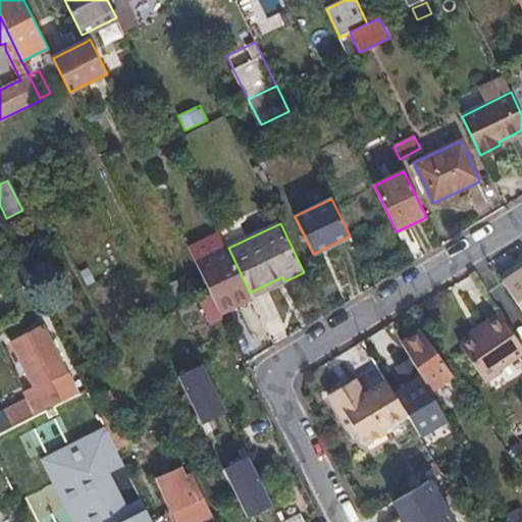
[(196,261),(220,313),(252,298),(250,293),(228,248),(227,246),(196,261)]
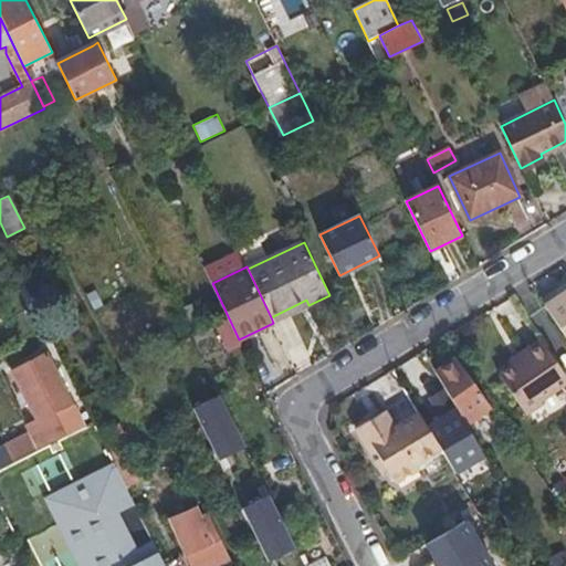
[(545,305),(565,291),(565,281),(541,299),(545,305)]
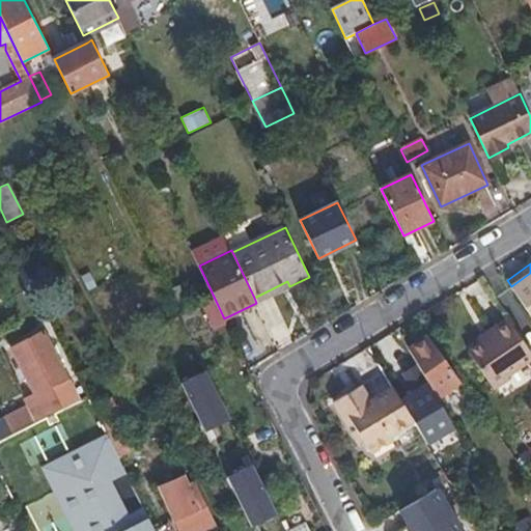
[(530,273),(511,286),(530,314),(530,273)]
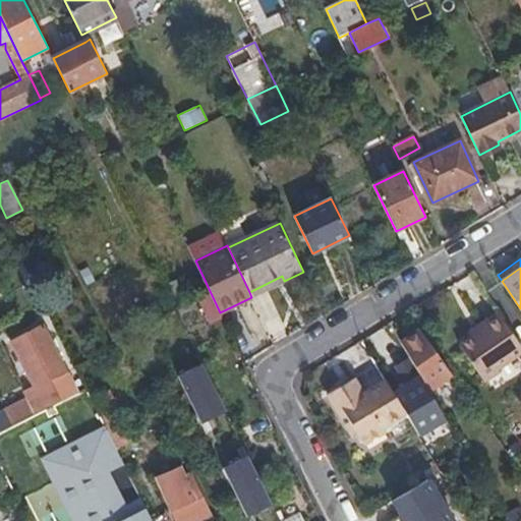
[(251,297),(284,281),(282,276),(249,292),(251,297)]
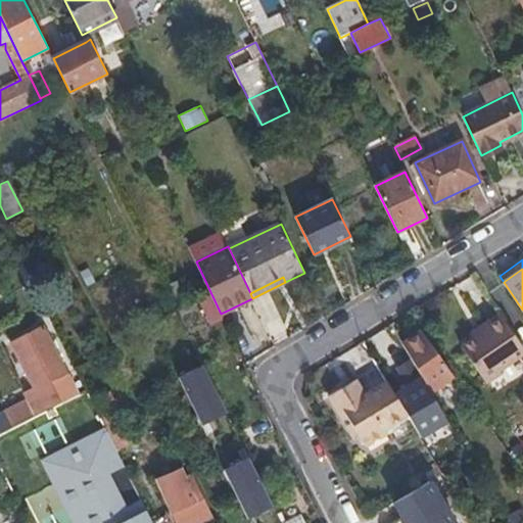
[(462,346),(485,383),(502,372),(500,370),(522,353),(522,346),(501,314),(484,325),(487,330),(473,339),(462,346)]
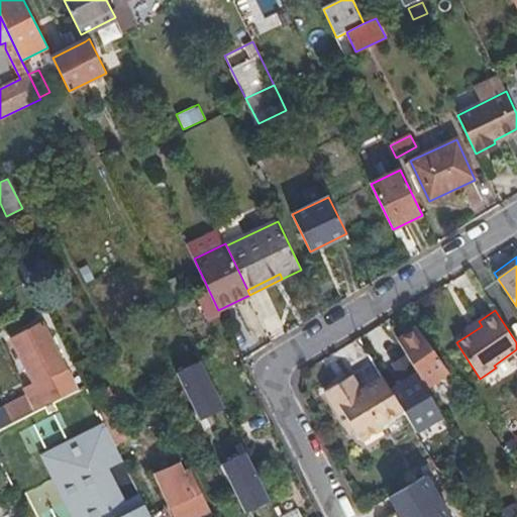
[(482,326),(479,321),(464,330),(468,335),(482,326)]
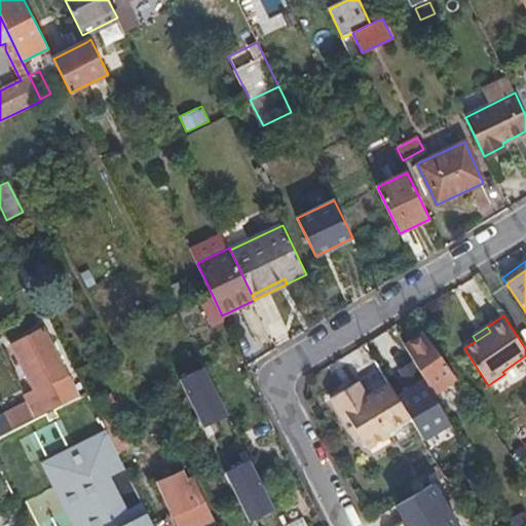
[(0,437),(36,418),(78,398),(44,328),(12,344),(36,390),(25,396),(28,403),(5,415),(0,418),(0,437)]
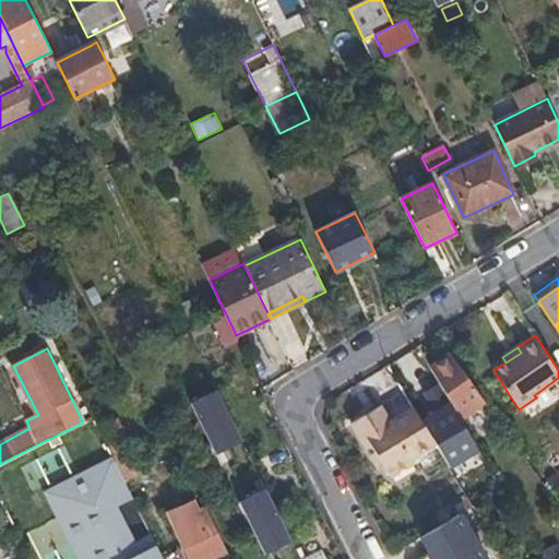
[(430,367),(461,419),(485,403),(450,353),(430,367)]
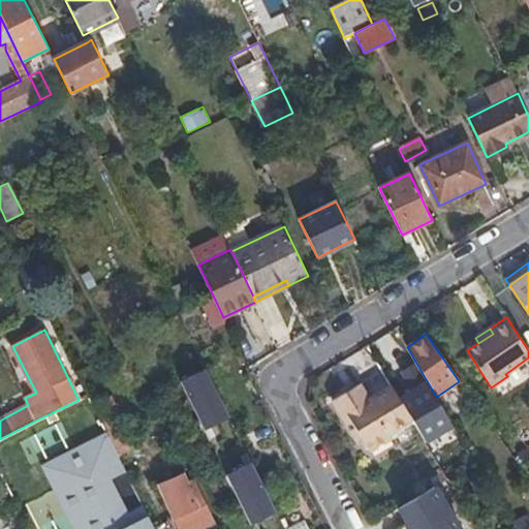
[(199,433),(227,419),(204,369),(176,382),(199,433)]
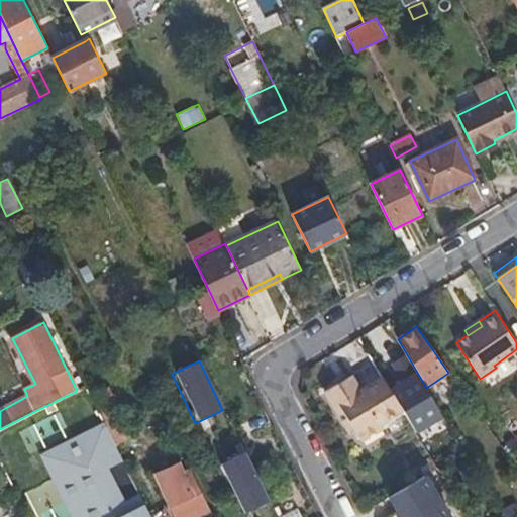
[(327,390),(352,432),(354,431),(360,441),(383,427),(381,423),(403,409),(383,378),(362,390),(351,375),(327,390)]
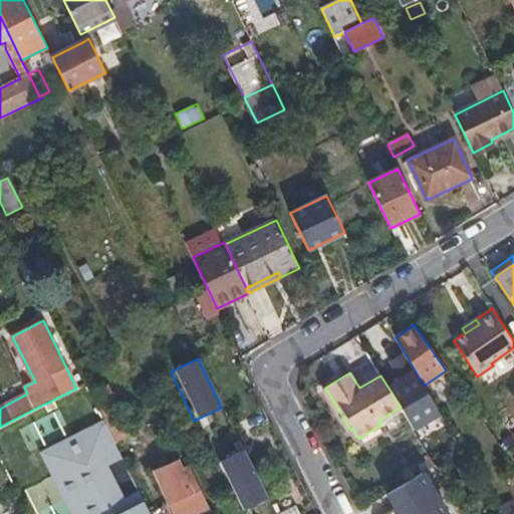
[(426,394),(397,410),(410,433),(439,416),(426,394)]
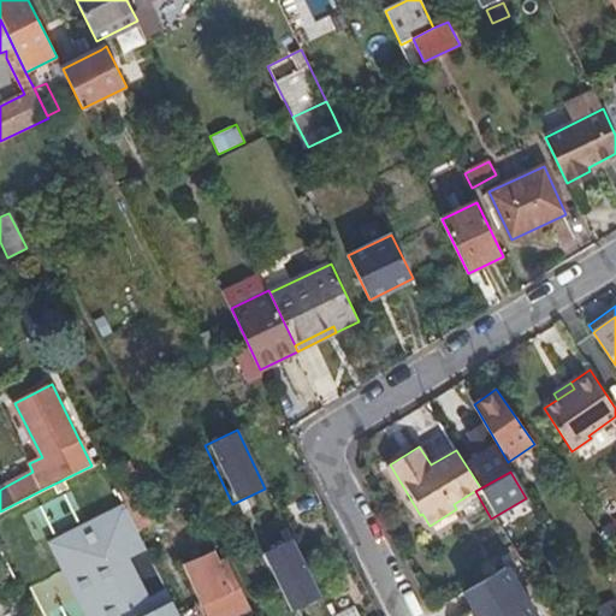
[(154,523),(142,502),(134,481),(117,489),(125,504),(138,532),(154,523)]
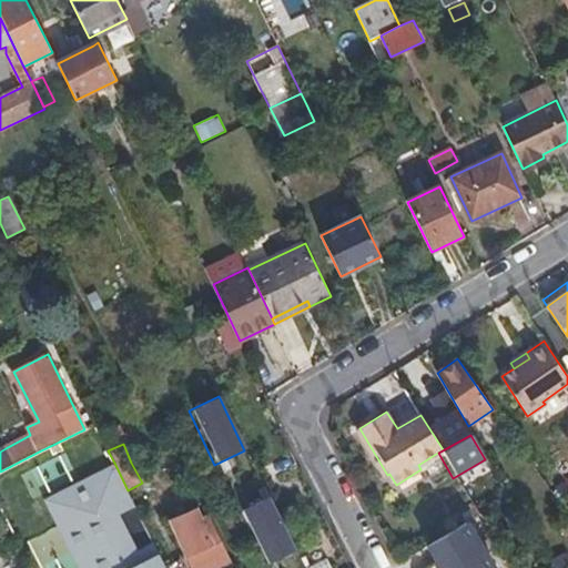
[(27,470),(38,496),(80,477),(69,450),(27,470)]
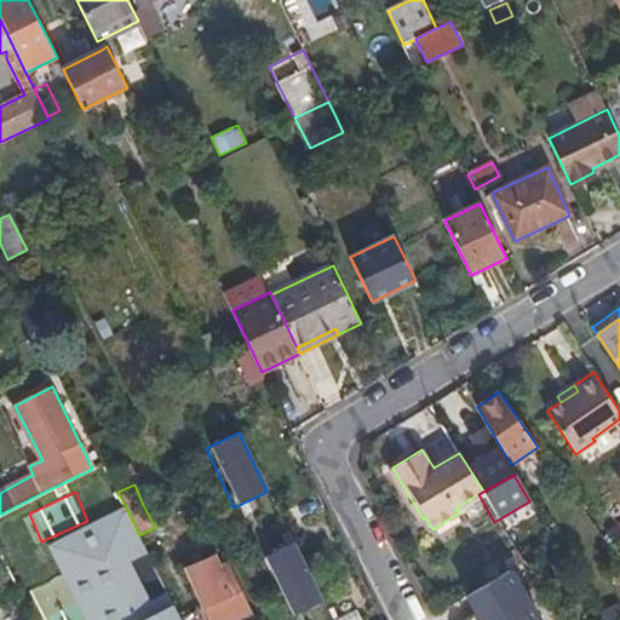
[(126,507),(50,545),(87,619),(182,619),(168,592),(148,602),(128,561),(148,551),(126,507)]
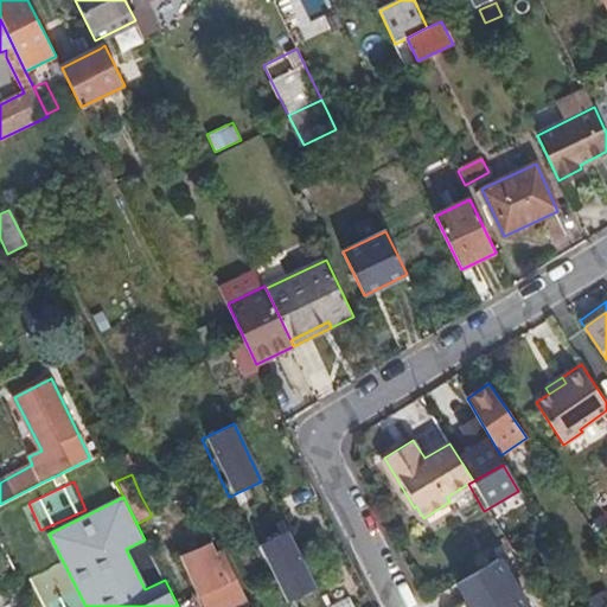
[(247,606),(250,606),(237,581),(231,583),(192,499),(164,511),(183,554),(180,555),(204,606),(247,606)]
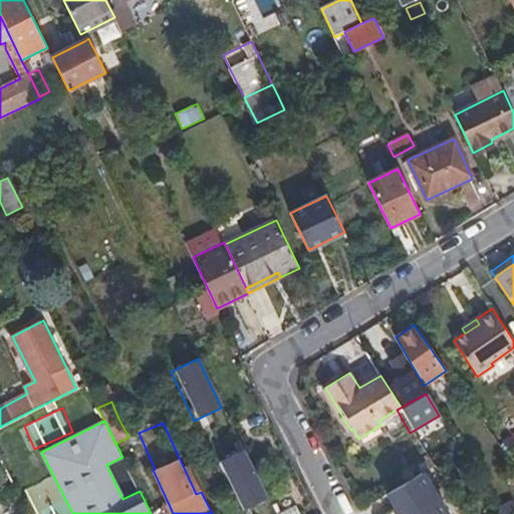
[(216,461),(238,512),(266,501),(243,449),(216,461)]
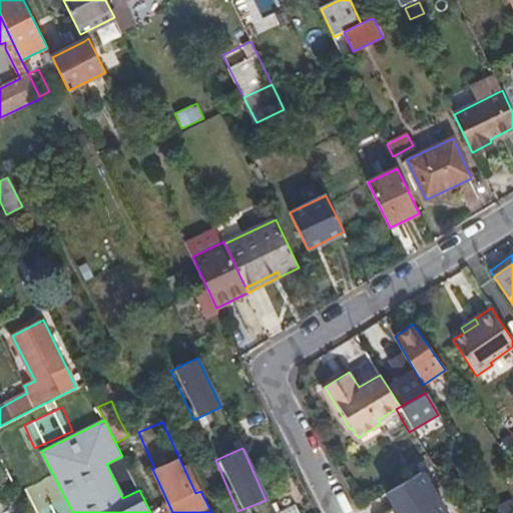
[(446,512),(422,472),(388,491),(398,508),(400,512),(446,512)]
